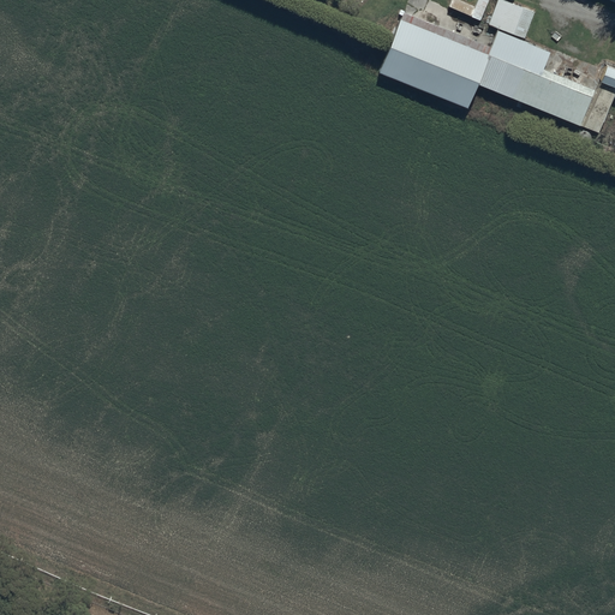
[(452,0),(449,9),(471,17),(476,6),(458,0),(452,0)]
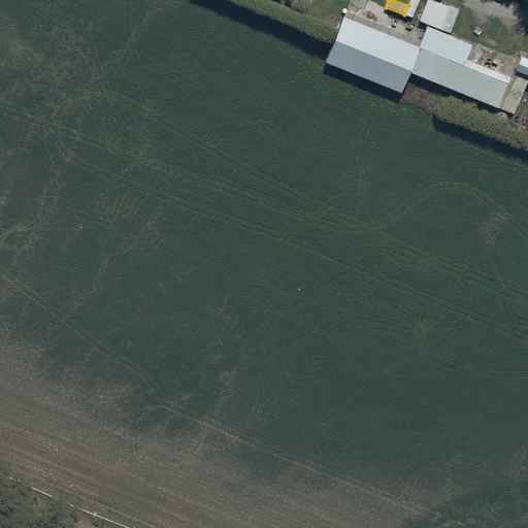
[(420,0),(409,0),(408,5),(404,14),(414,18),(420,0)]
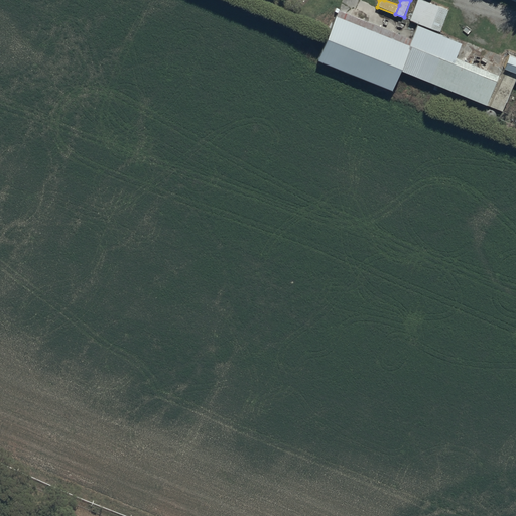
[(424,0),(417,0),(410,20),(440,32),(449,10),(424,0)]
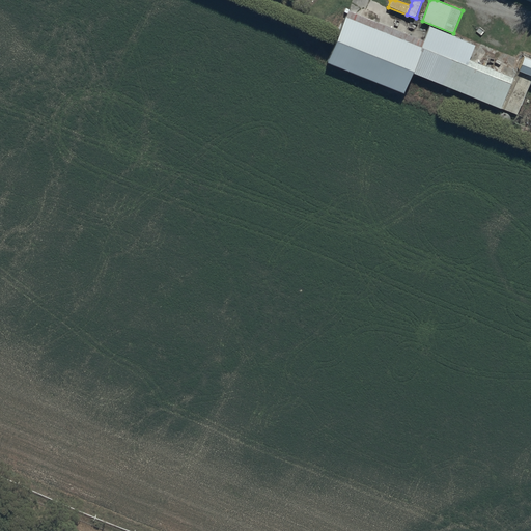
[(351,11),(329,63),(404,94),(414,73),(447,86),(446,89),(451,91),(452,88),(501,108),(513,78),(471,60),(477,46),(430,26),(424,42),(351,11)]
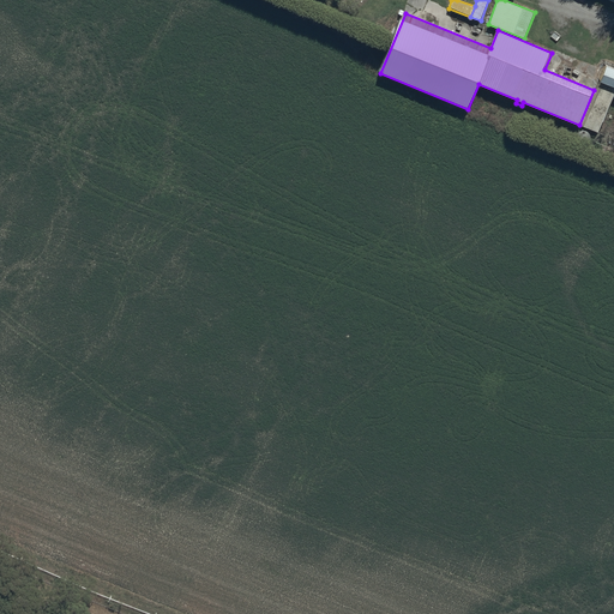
[(613,68),(607,66),(601,82),(613,86),(613,68)]
